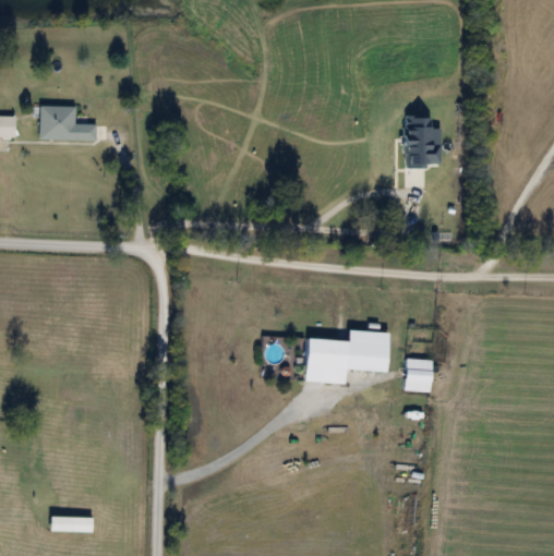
[(98,140),(98,123),(76,122),(76,106),(41,105),(41,139),(98,140)]
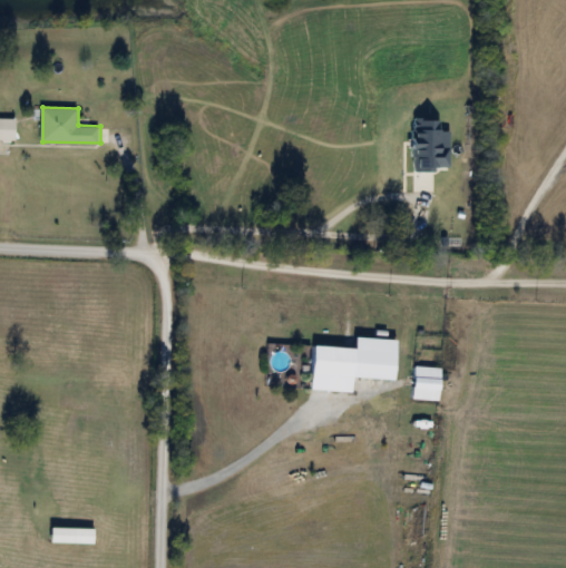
[(17,118),(0,117),(0,137),(16,138),(17,118)]
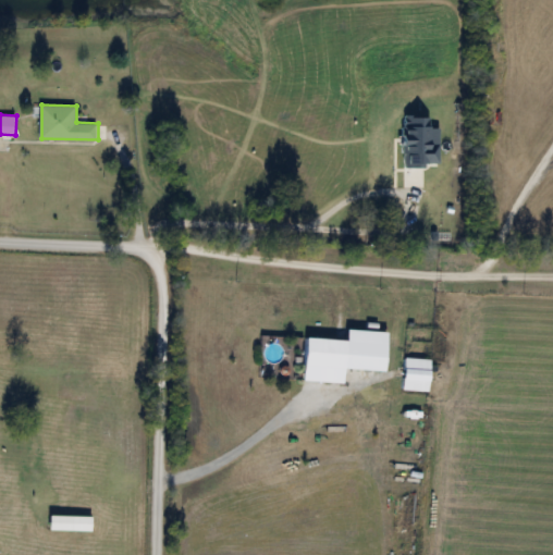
[(346,383),(348,340),(309,336),(306,381),(346,383)]
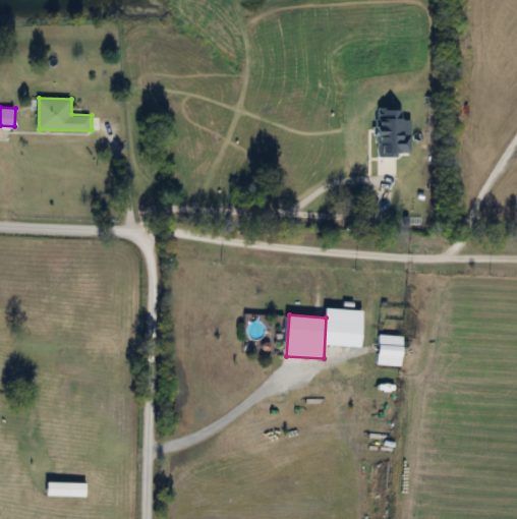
[(404,335),(380,334),(379,364),(403,365),(404,335)]
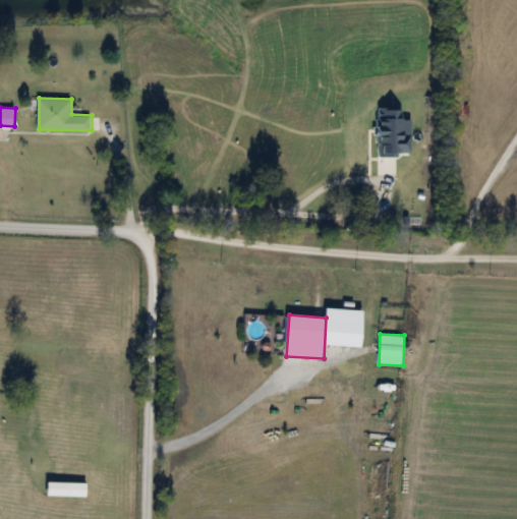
[(48,496),(87,496),(87,482),(48,482),(48,496)]
